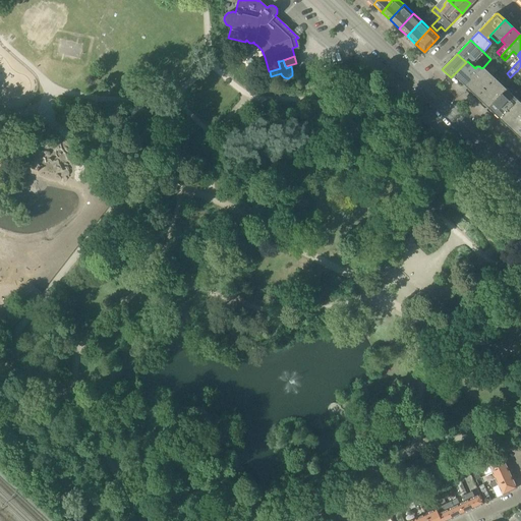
[(501,69),(503,70),(506,66),(499,60),(495,63),(501,69)]
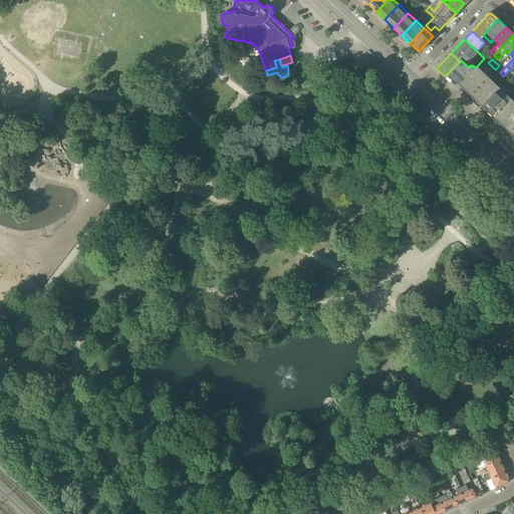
[(458,83),(459,84),(475,67),(473,65),(470,65),(469,67),(461,60),(460,61),(445,76),(455,86),(458,83)]
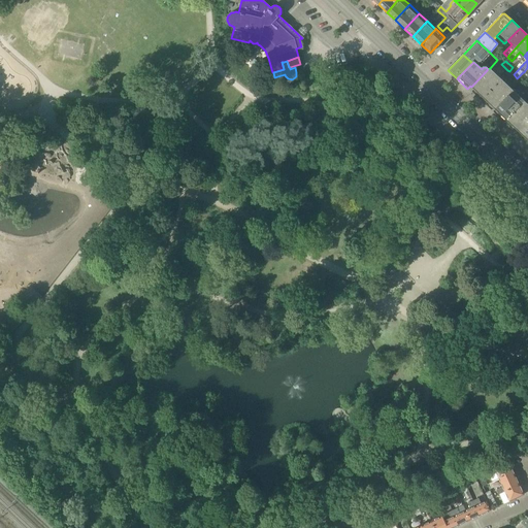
[(471,87),(483,97),(499,80),(491,72),(492,70),(490,68),(488,69),(471,87)]
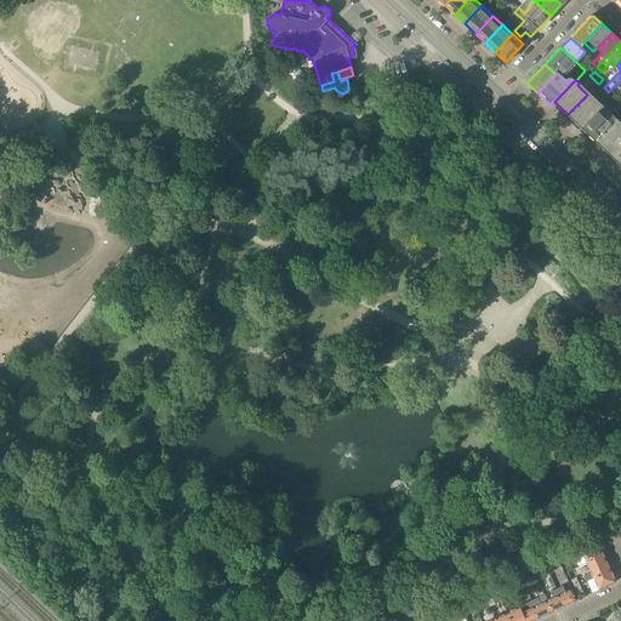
[(611,96),(599,84),(597,83),(593,87),(608,100),(611,96)]
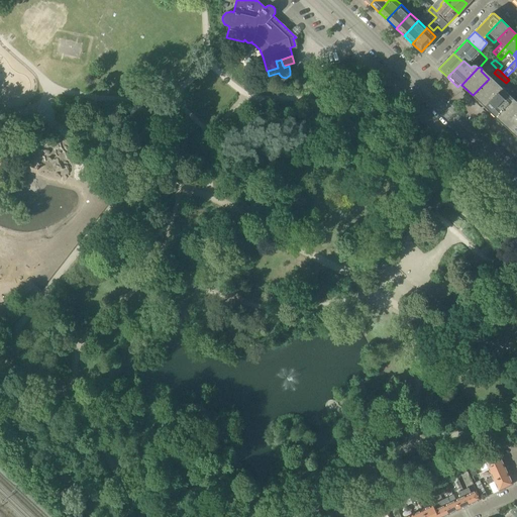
[(473,95),(485,106),(502,88),(498,84),(497,86),(489,79),(473,95)]
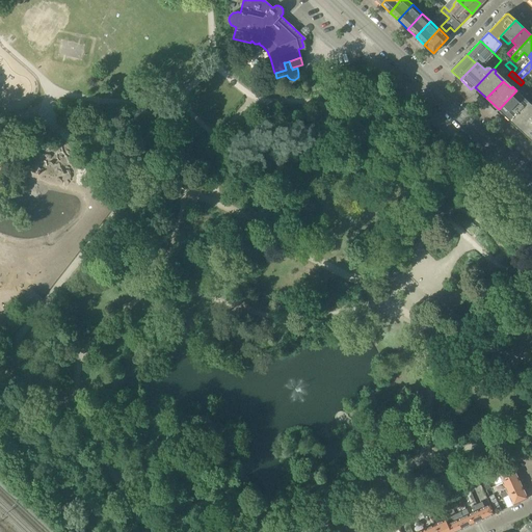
[(524,82),(521,85),(527,90),(530,87),(524,82)]
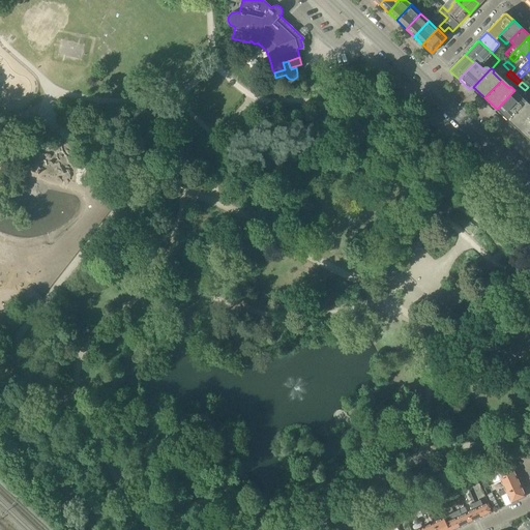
[(497,109),(508,120),(524,102),(516,94),(518,92),(514,90),(497,109)]
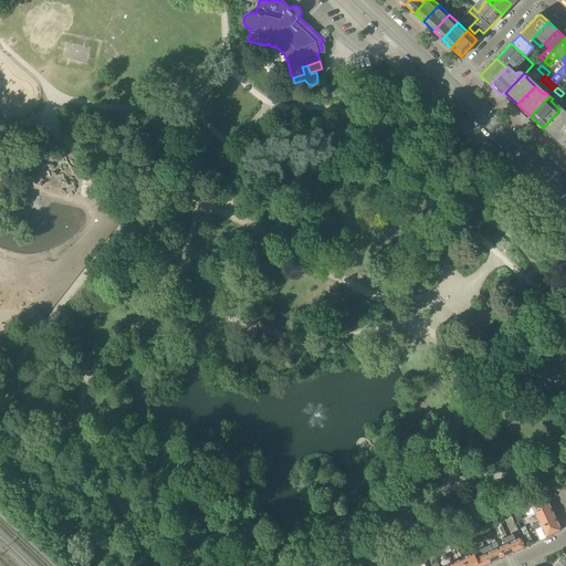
[(543,128),(555,139),(565,127),(565,115),(559,109),(543,128)]
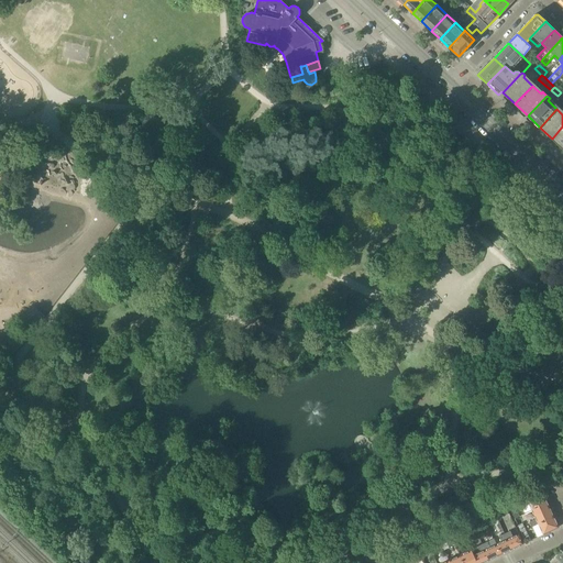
[(562,127),(552,139),(562,148),(562,127)]
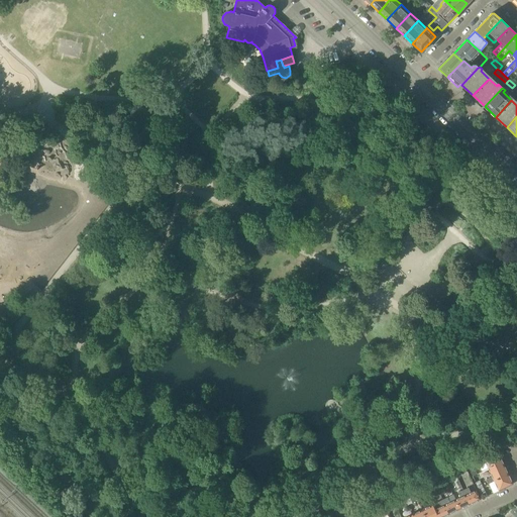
[(16,304),(13,302),(4,313),(9,317),(34,285),(30,282),(21,293),(24,295),(16,304)]
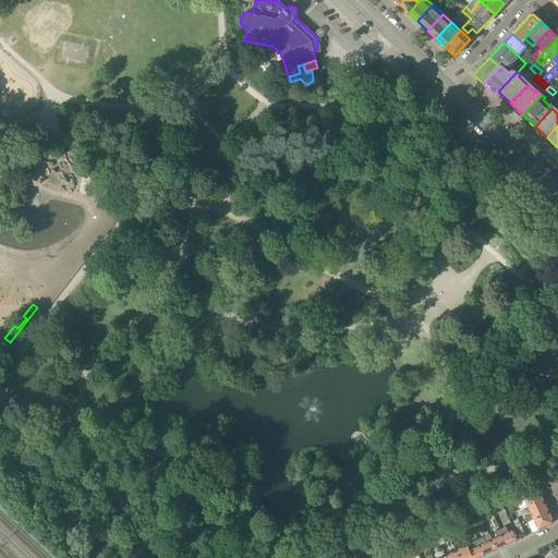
[(520,508),(521,511),(543,500),(536,487),(516,497),(518,502),(523,499),(526,506),(520,508)]
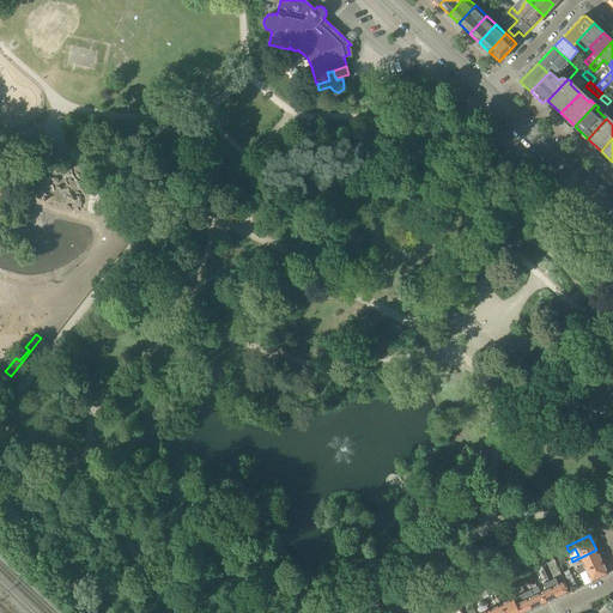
[(558,548),(552,551),(559,564),(564,562),(562,554),(558,548)]
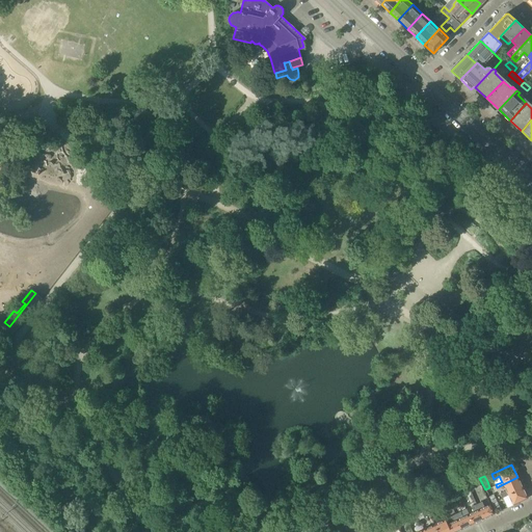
[(502,498),(508,495),(523,487),(517,477),(497,487),(502,498)]
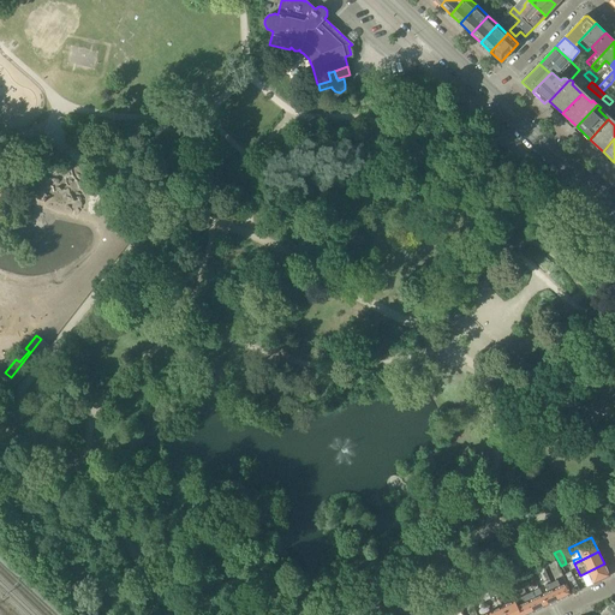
[(604,563),(587,572),(593,584),(610,575),(604,563)]
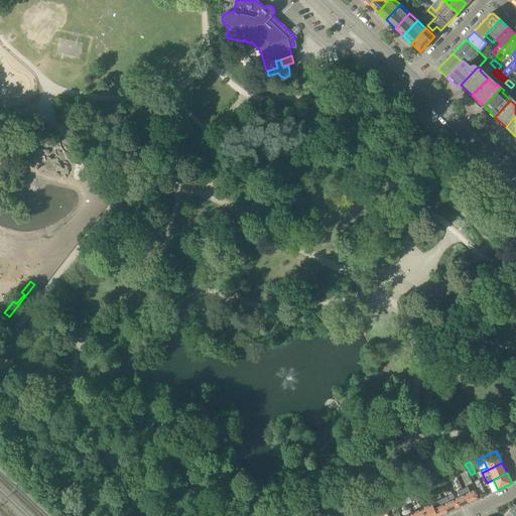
[(467,487),(462,489),(469,503),(480,498),(475,489),(470,492),(467,487)]
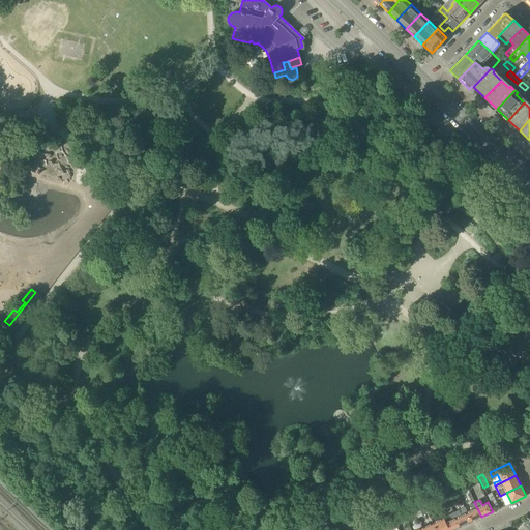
[(471,509),(466,512),(471,522),(481,517),(474,502),(469,505),(471,509)]
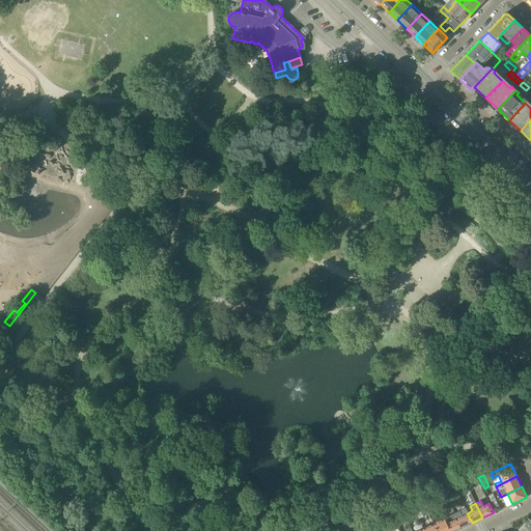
[(465,508),(454,513),(462,528),(472,523),(467,513),(465,508)]
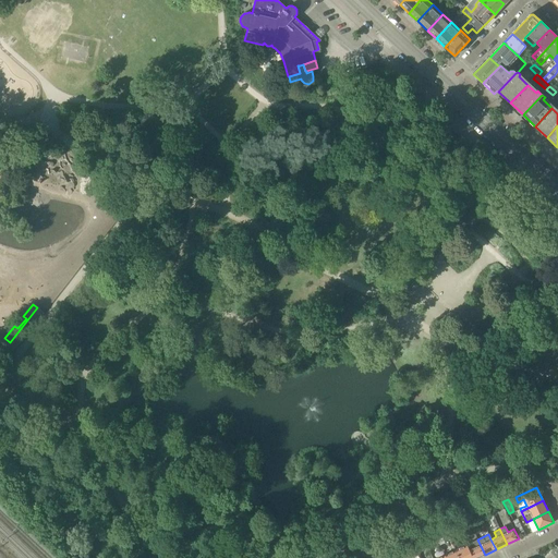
[(469,549),(472,557),(477,557),(485,555),(477,540),(472,542),(474,547),(469,549)]
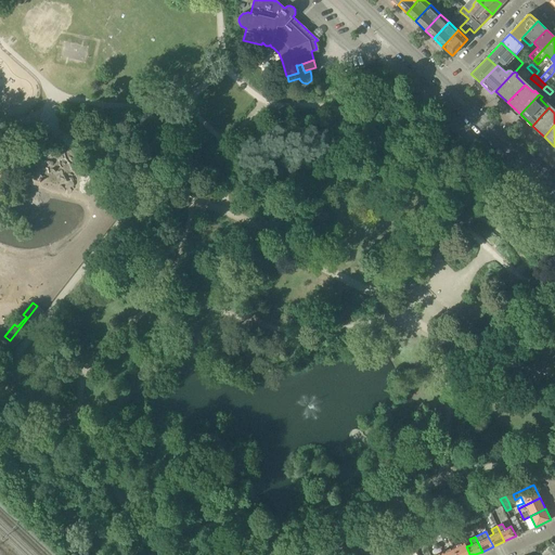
[(464,542),(453,547),(456,554),(469,554),(466,546),(464,542)]
